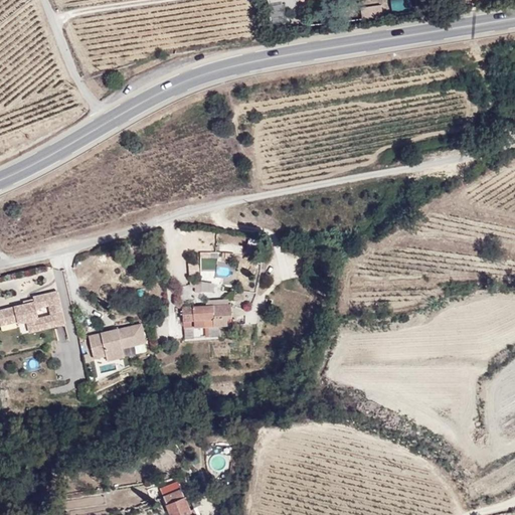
[(390,0),(392,11),(410,9),(409,0),(390,0)]
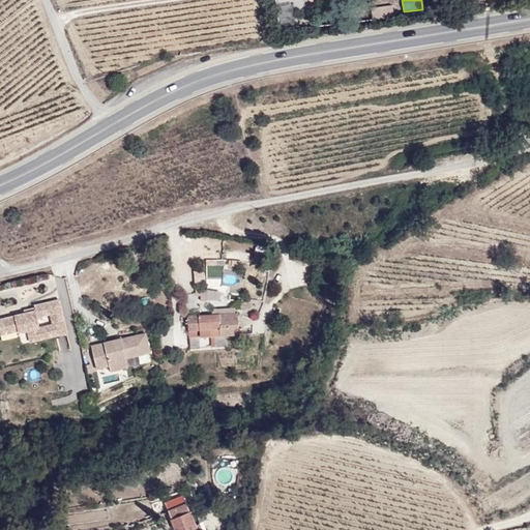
[(393,5),(372,6),(373,17),(394,16),(393,5)]
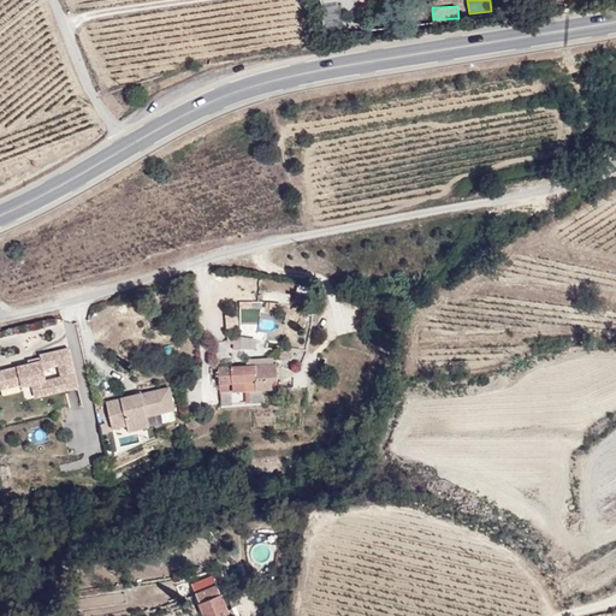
[(227,330),(238,329),(237,313),(226,314),(227,330)]
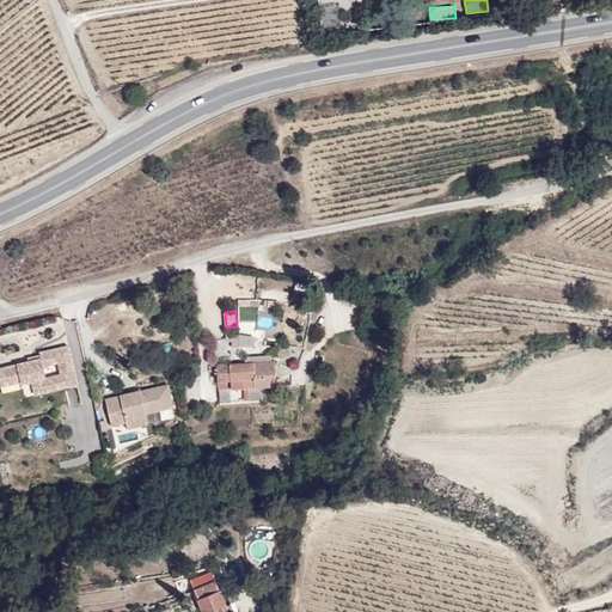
[(0,384),(24,378),(24,381),(34,380),(37,393),(81,383),(72,344),(42,352),(43,357),(0,367),(0,384)]
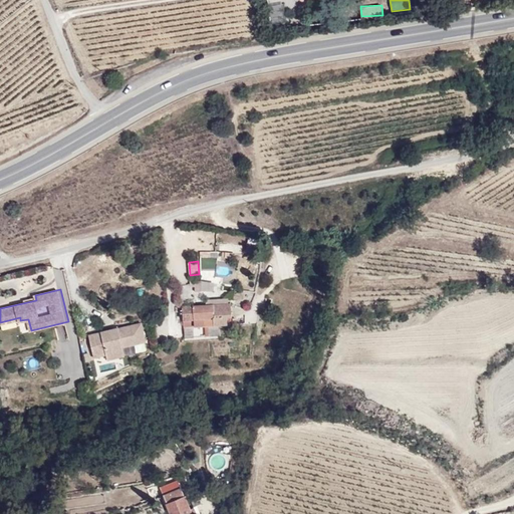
[(230,318),(229,305),(183,310),(183,322),(230,318)]
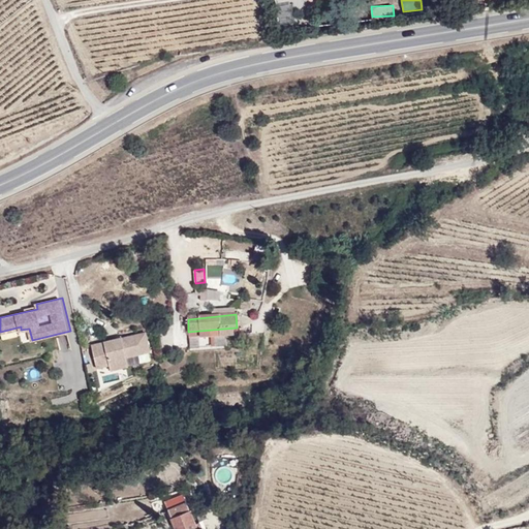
[(149,350),(144,330),(90,343),(96,367),(107,364),(109,369),(128,365),(126,356),(149,350)]
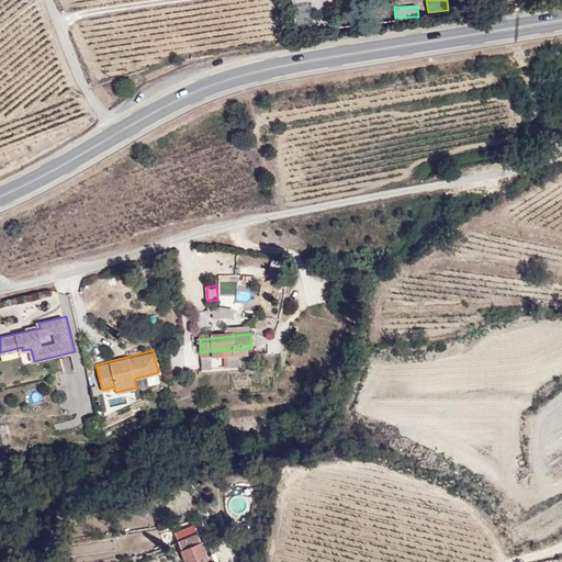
[(198,534),(179,540),(187,561),(213,561),(212,561),(203,541),(201,542),(198,534)]
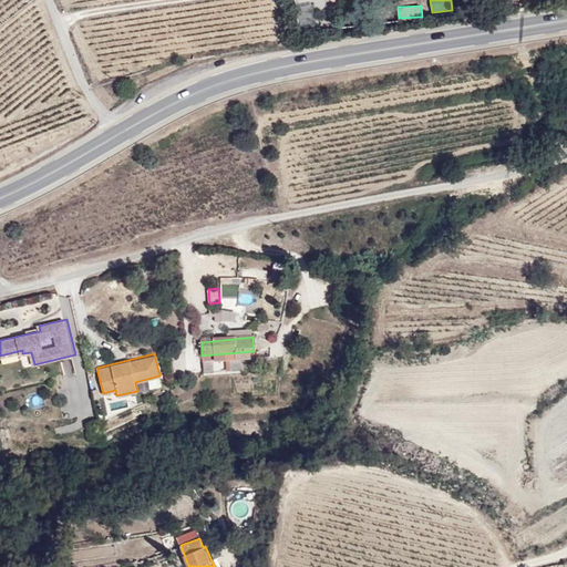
All buildings are outlined.
